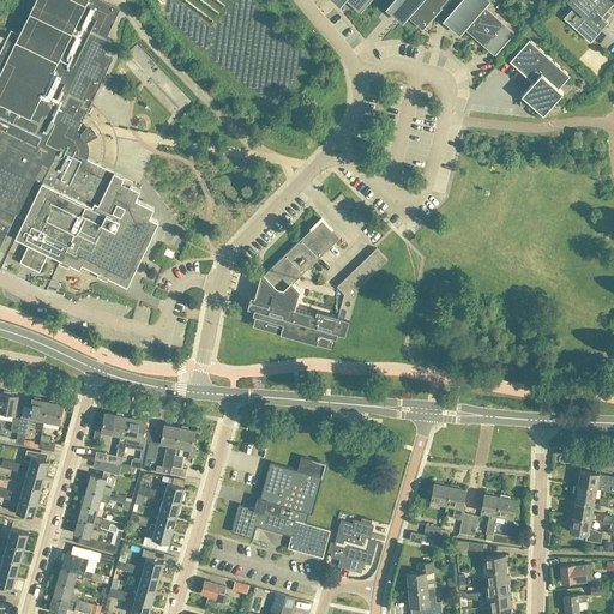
[(11,29),(10,31),(10,34),(0,52),(0,67),(2,70),(0,72),(0,248),(8,232),(12,234),(17,236),(14,239),(29,246),(19,264),(40,274),(48,256),(59,260),(60,262),(70,265),(76,268),(80,270),(82,266),(97,274),(108,278),(127,288),(158,223),(150,218),(154,209),(136,200),(140,191),(137,190),(122,182),(125,178),(85,158),(85,157),(86,157),(86,156),(86,155),(86,154),(86,152),(86,151),(86,150),(86,149),(86,148),(86,146),(86,145),(86,144),(85,143),(85,142),(95,137),(94,134),(91,132),(89,128),(88,127),(80,133),(78,134),(77,133),(85,115),(113,59),(104,55),(112,40),(107,37),(121,8),(102,0),(36,0),(19,34),(11,29)]
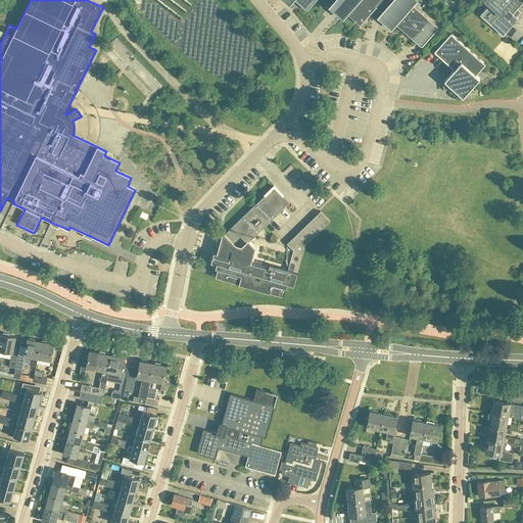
[(287,0),(288,0),(291,3),(293,0),(294,0),(305,10),(315,0),(287,0)]
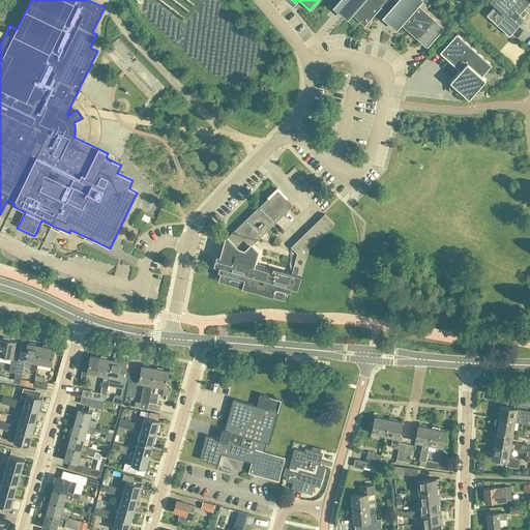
[(335,0),(339,3),(335,6),(337,7),(349,18),(352,15),(364,26),(380,7),(380,6),(385,0),(335,0)]
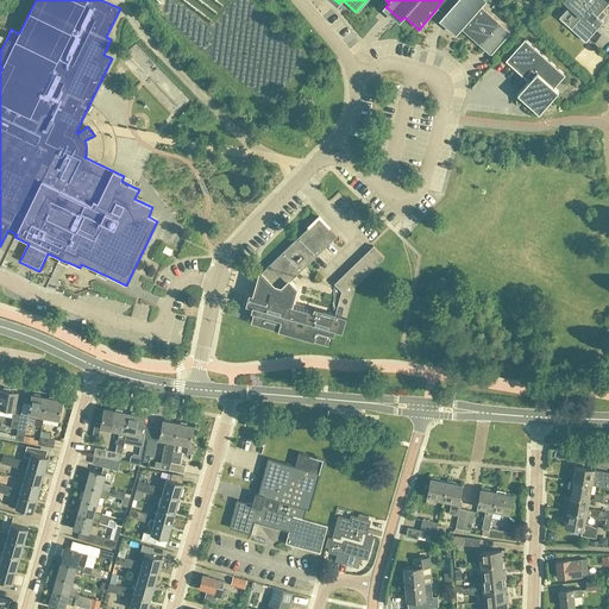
[(443,0),(437,7),(437,8),(438,8),(446,16),(443,19),(445,20),(458,32),(460,29),(490,55),(509,32),(481,6),(484,2),(481,0),(443,0)]
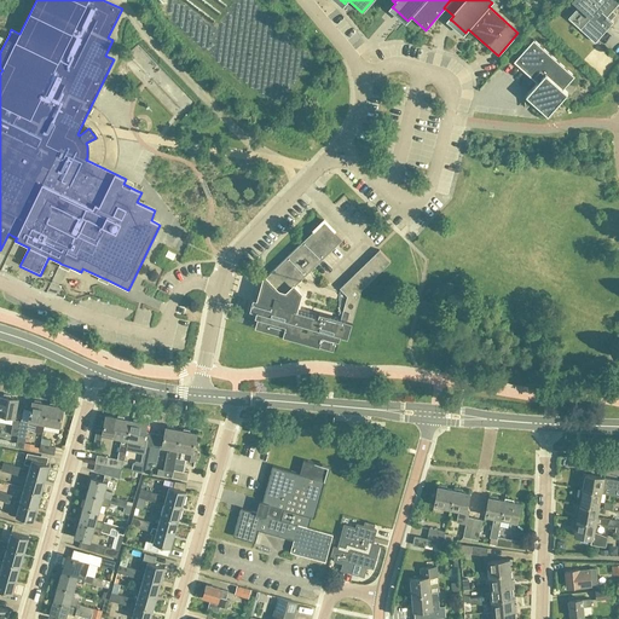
[(580,5),(568,18),(595,42),(613,22),(607,17),(618,4),(618,0),(576,0),(580,5)]
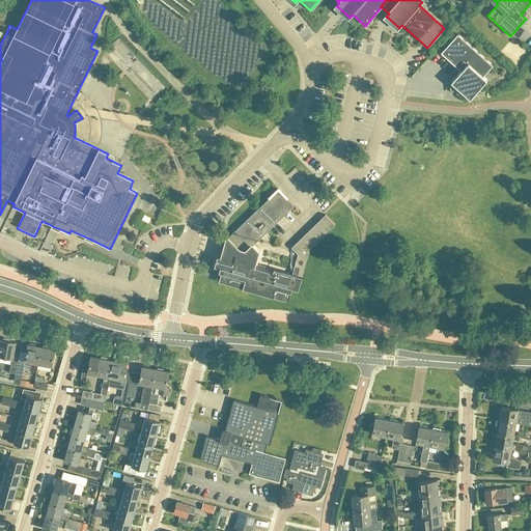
[(470,100),(486,81),(483,78),(494,66),(458,34),(441,54),(444,56),(447,59),(451,62),(455,66),(460,72),(452,81),(451,82),(470,100)]
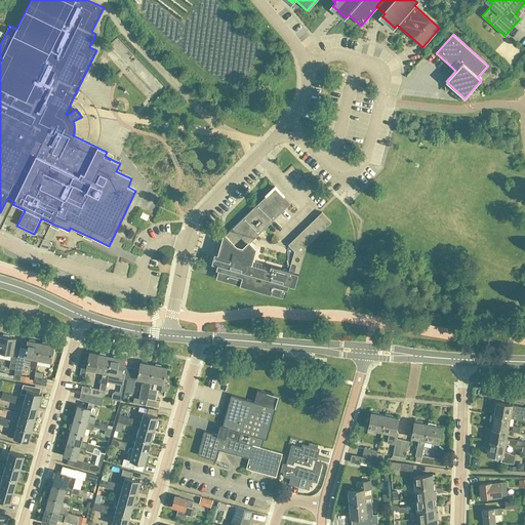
[(225,236),(219,255),(238,260),(250,264),(254,249),(249,244),(269,225),(290,203),(275,188),(225,236)]
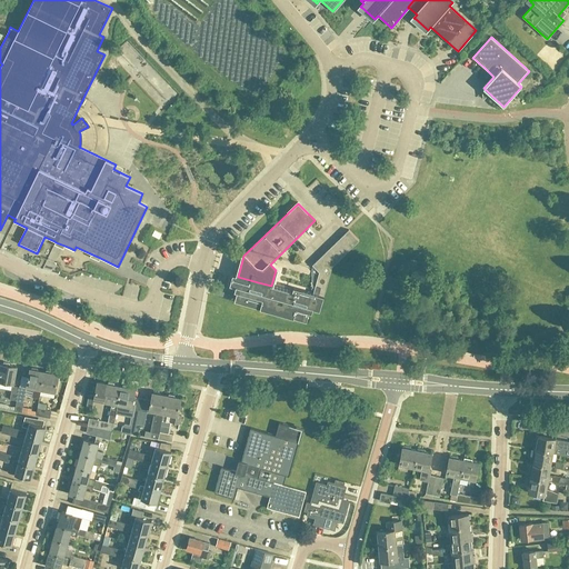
[(349,230),(312,266),(319,272),(319,273),(330,277),(332,267),(359,241),(349,230)]
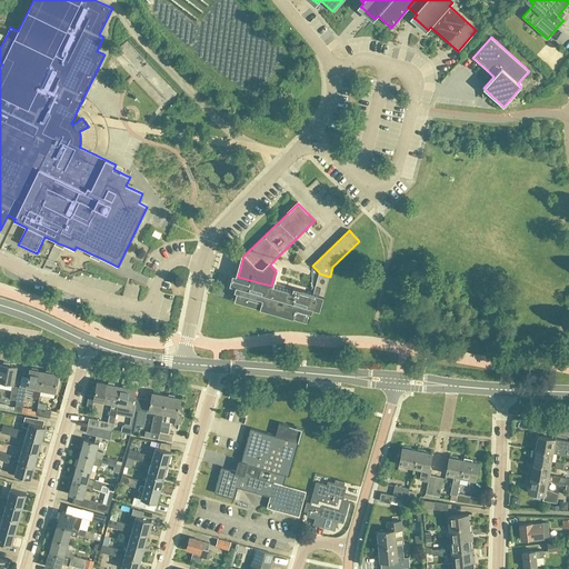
[(161,235),(155,231),(152,237),(159,240),(161,235)]
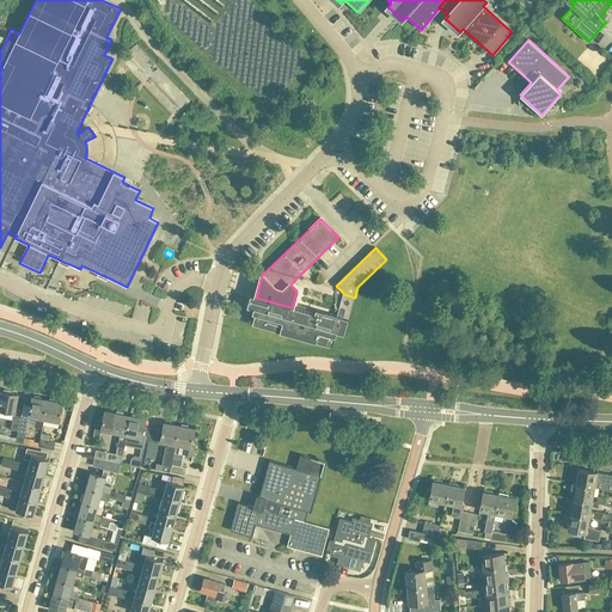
[(251,295),(248,307),(249,307),(254,308),(252,313),(255,313),(255,316),(252,324),(329,346),(332,336),(335,336),(336,331),(342,334),(344,335),(350,313),(355,298),(343,294),(341,299),(336,316),(316,310),(314,314),(292,307),(277,304),(256,298),(251,295)]
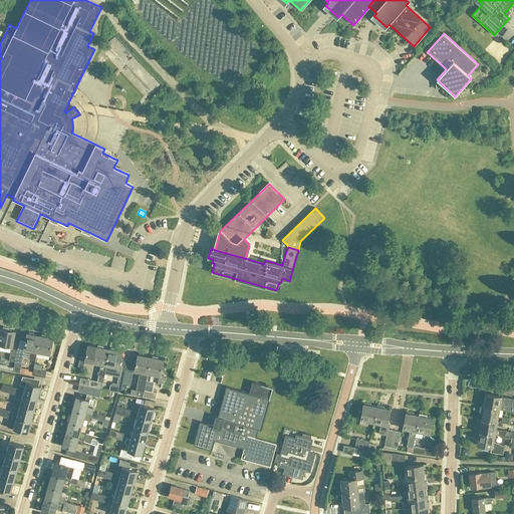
[(14,331),(7,330),(7,329),(3,328),(2,329),(1,329),(0,332),(0,344),(11,347),(14,331)]
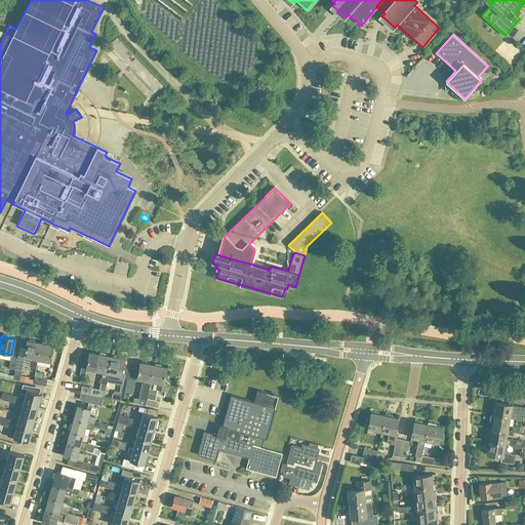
[(40,344),(34,342),(34,341),(30,340),(29,341),(28,341),(25,357),(31,358),(30,366),(36,368),(38,360),(37,359),(40,344)]
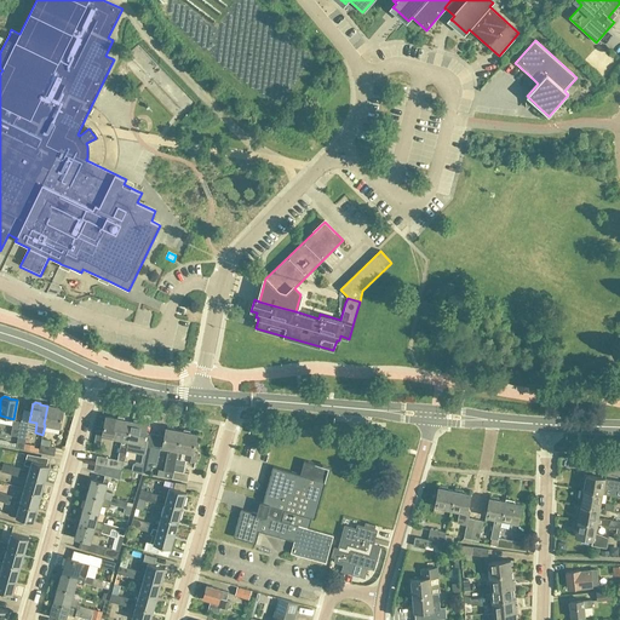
[(63,409),(55,407),(56,406),(50,405),(50,406),(47,406),(44,424),(45,425),(59,428),(63,409)]
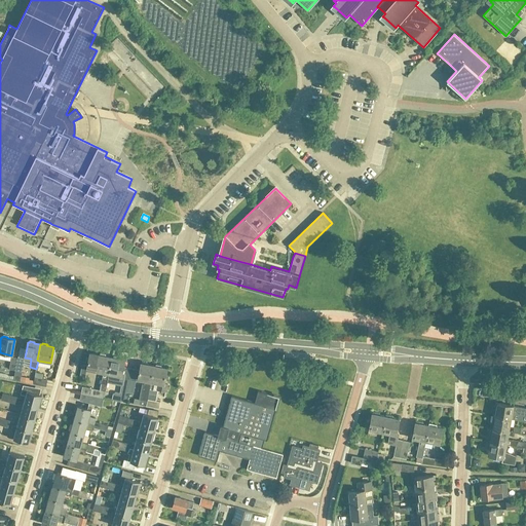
[(106,388),(107,383),(111,358),(105,357),(105,355),(100,354),(100,355),(89,353),(86,369),(103,373),(100,390),(82,386),(81,393),(104,398),(106,388)]
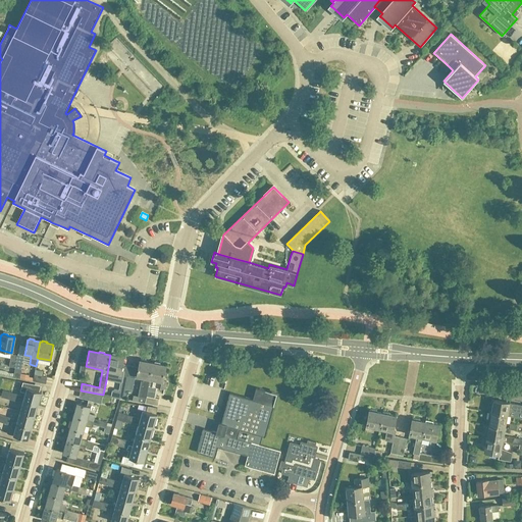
[(123,358),(117,356),(117,355),(112,354),(112,356),(110,355),(106,380),(120,383),(121,383),(121,382),(122,376),(123,374),(123,373),(123,371),(121,371),(123,358)]
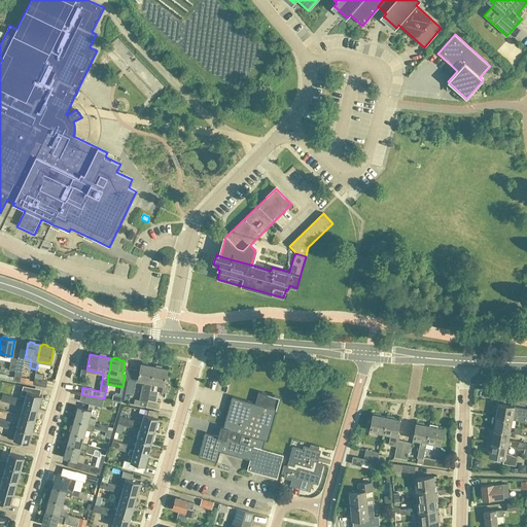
[(15,372),(18,359),(11,358),(8,371),(15,372)]
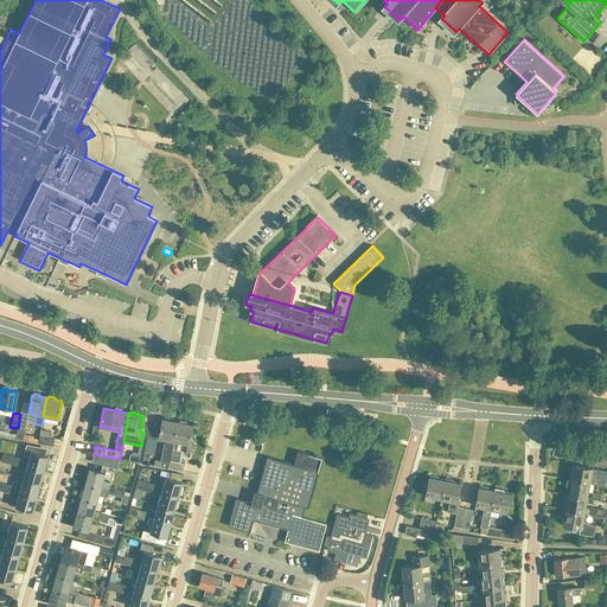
[(25,429),(27,415),(20,414),(18,428),(16,439),(24,441),(25,429)]
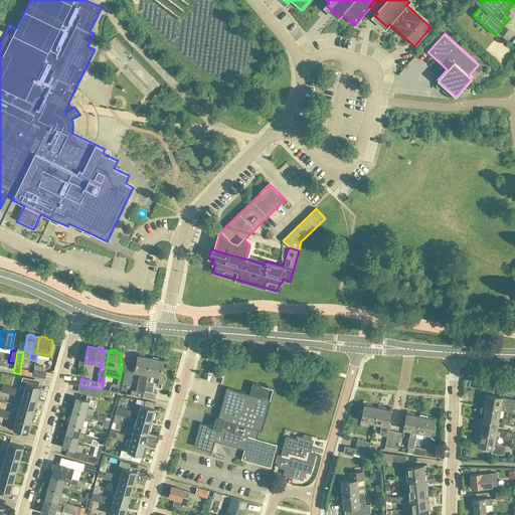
[(151,358),(144,357),(145,356),(140,355),(140,356),(138,356),(135,371),(142,372),(141,376),(139,376),(136,391),(144,393),(151,358)]
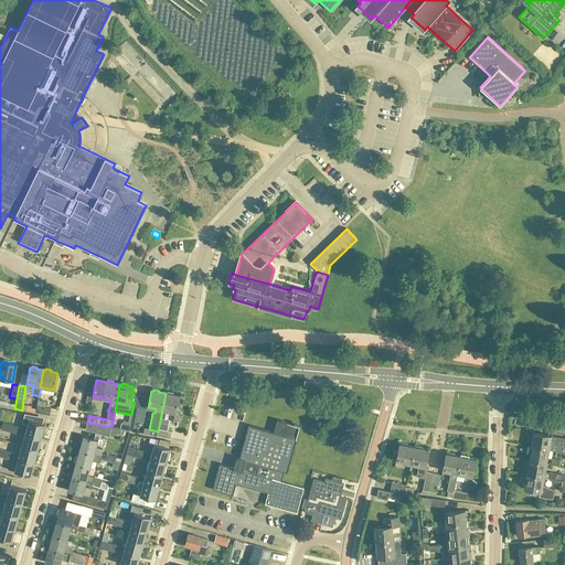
[(180,396),(172,395),(172,393),(168,393),(168,394),(166,393),(158,432),(157,436),(171,439),(172,432),(168,430),(170,419),(179,422),(181,413),(177,412),(180,396)]
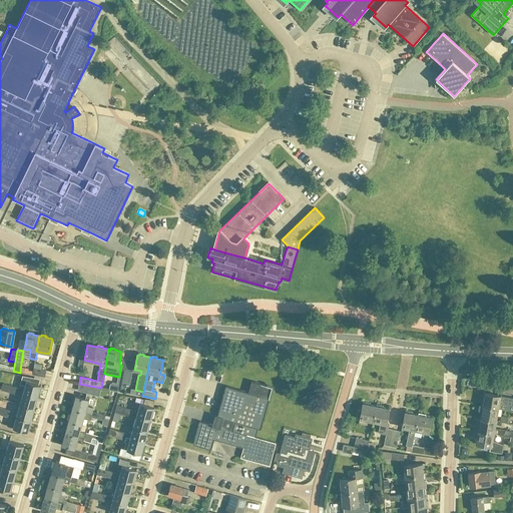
[(46,371),(42,370),(43,365),(34,363),(34,368),(32,375),(45,378),(46,371)]
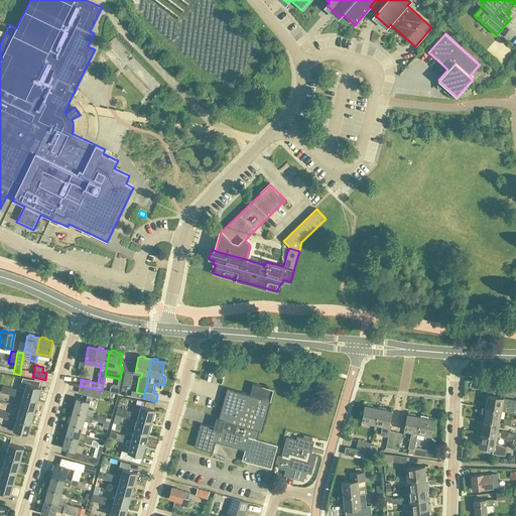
[(82,370),(85,375),(90,372),(87,367),(82,370)]
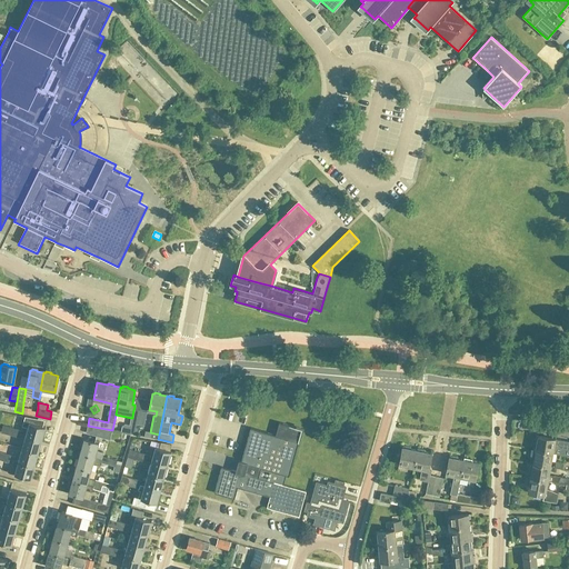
[(128,433),(136,436),(138,425),(137,425),(140,411),(133,410),(132,417),(132,418),(131,418),(130,423),(128,433)]
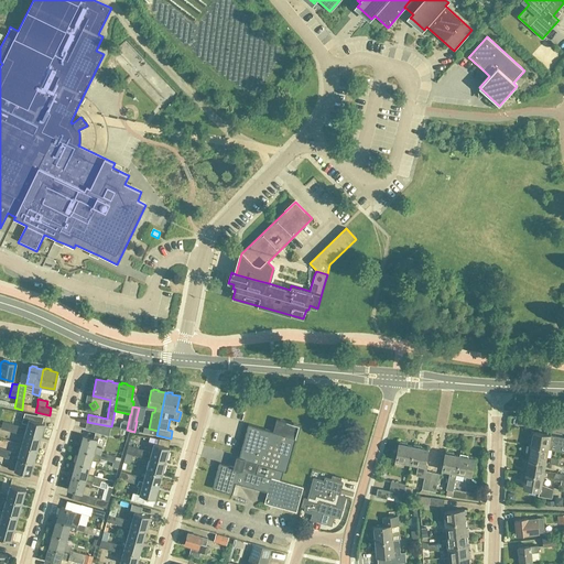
[(136,421),(137,421),(142,422),(145,409),(139,408),(136,421)]
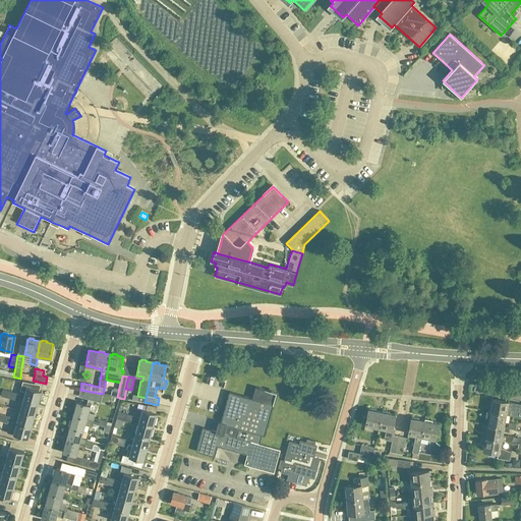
[(41,392),(26,387),(21,386),(20,391),(25,392),(23,399),(38,403),(41,392)]
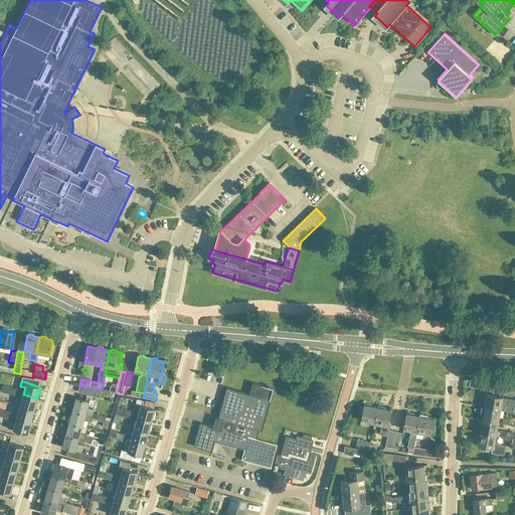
[(247,437),(256,439),(259,431),(262,431),(273,388),(252,382),(249,394),(226,387),(218,416),(217,419),(218,419),(216,423),(215,427),(200,423),(193,447),(212,452),(214,442),(244,450),(247,437)]
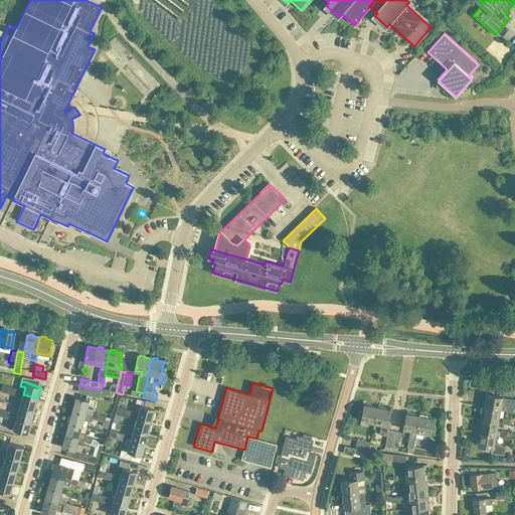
[(9,394),(11,387),(3,385),(1,392),(9,394)]
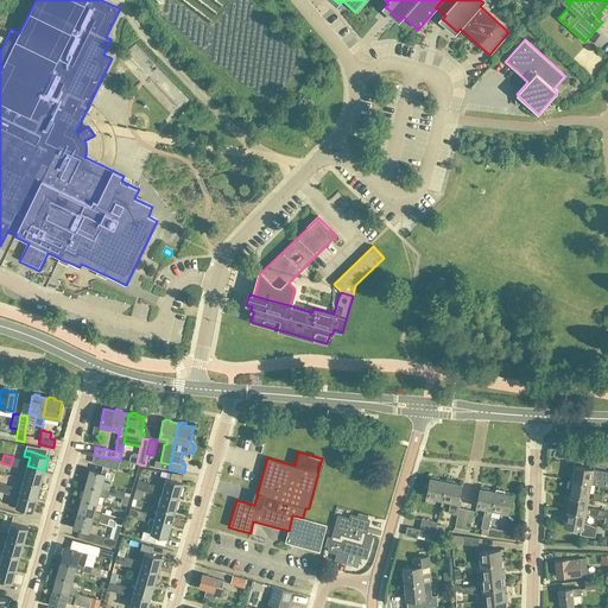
[(13,457),(11,466),(21,469),(24,461),(13,457)]
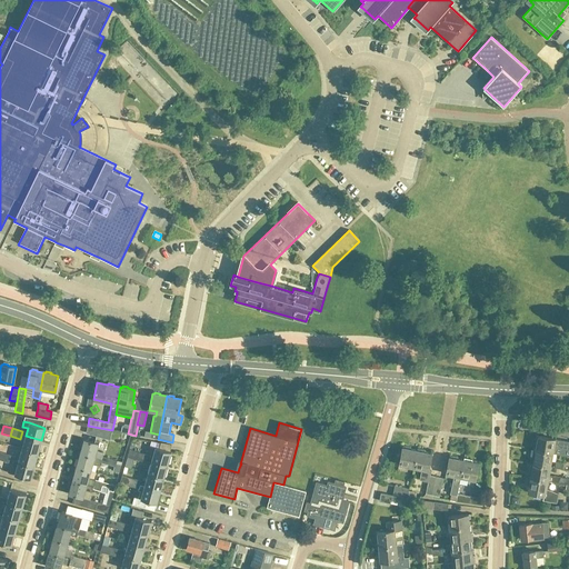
[(21,449),(38,453),(41,440),(26,436),(21,449)]
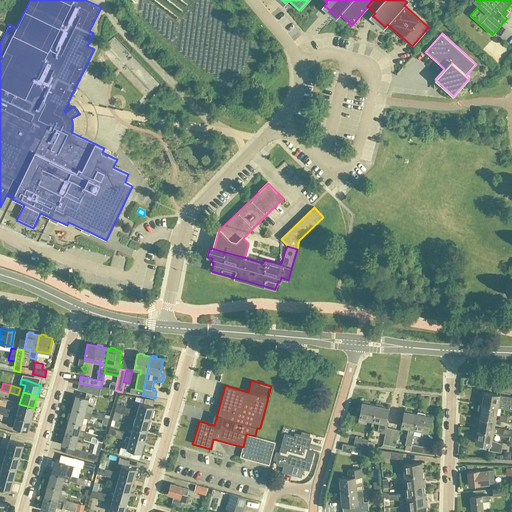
[(482,405),(497,408),(498,408),(511,410),(511,397),(500,395),(482,392),(481,398),(483,399),(482,405)]
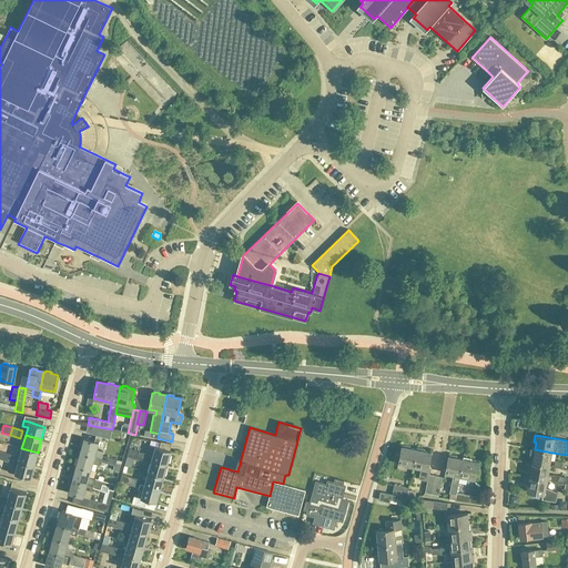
[(109,458),(102,456),(103,453),(97,450),(99,443),(83,439),(79,453),(101,459),(100,462),(108,464),(109,462),(108,460),(109,458)]
